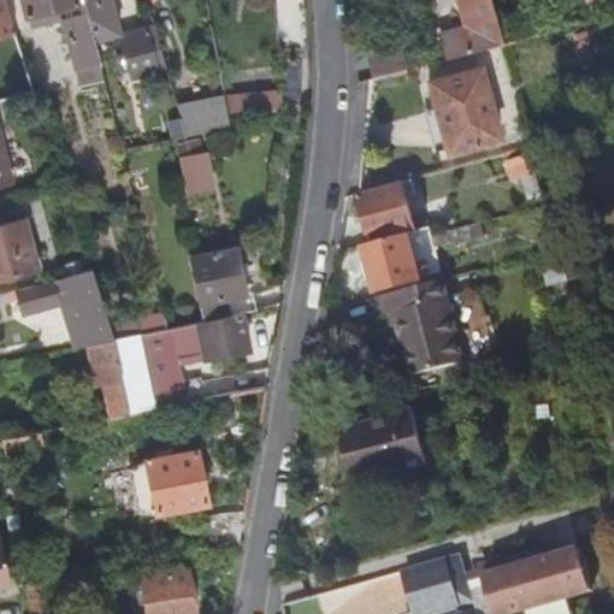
[(0,36),(13,33),(3,0),(0,0),(0,36)]
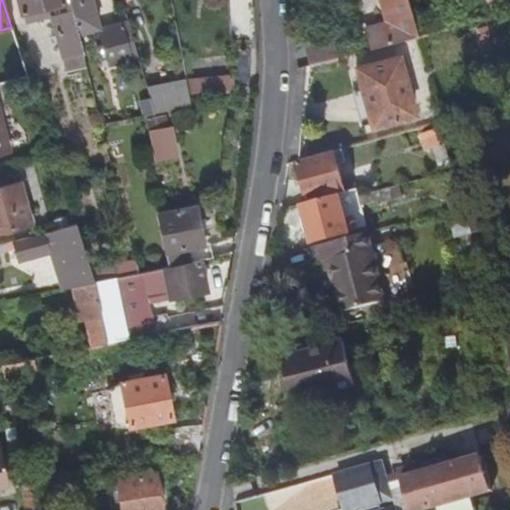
[(88,78),(76,33),(67,0),(16,0),(20,14),(50,6),(66,72),(79,69),(81,79),(88,78)]
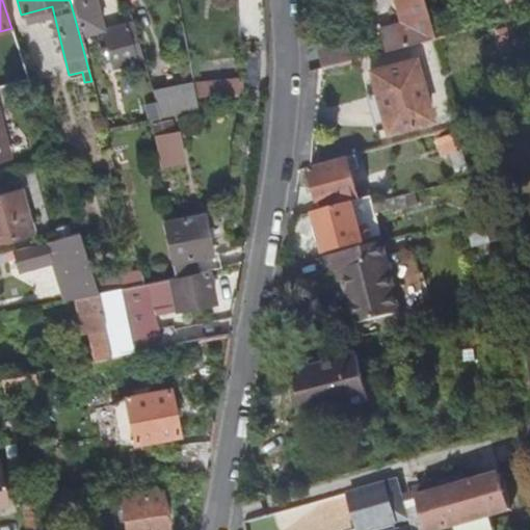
[(100,27),(102,27),(94,0),(70,0),(79,34),(100,28),(100,27)]
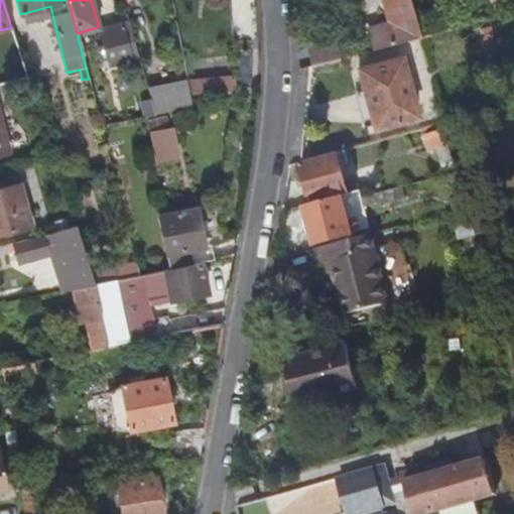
[(420,36),(410,0),(383,0),(389,21),(371,25),(377,47),(420,36)]
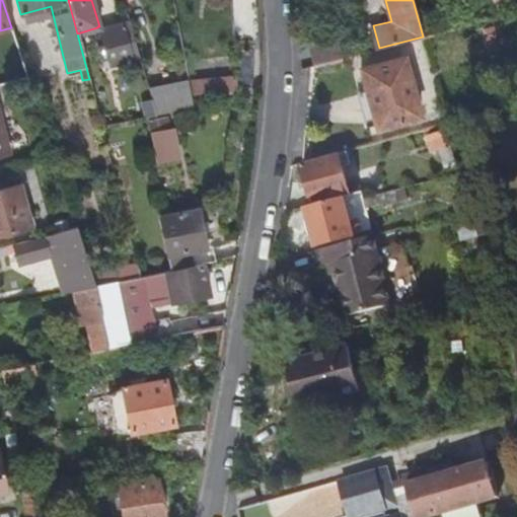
[(97,27),(98,31),(123,25),(122,20),(99,26),(97,26),(97,27)]
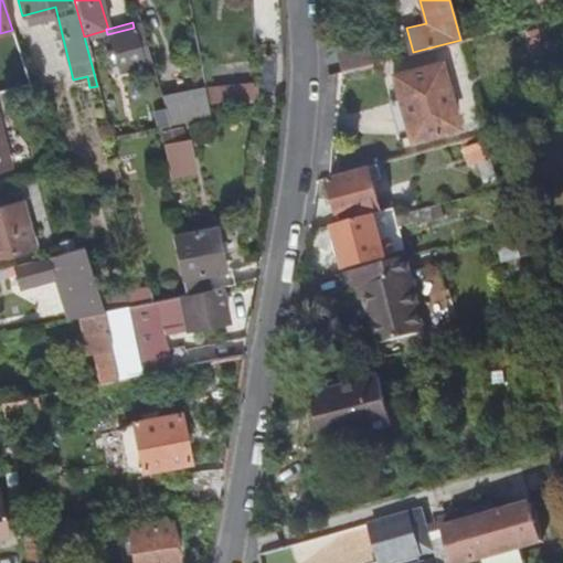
[(134,28),(107,34),(117,72),(144,64),(134,28)]
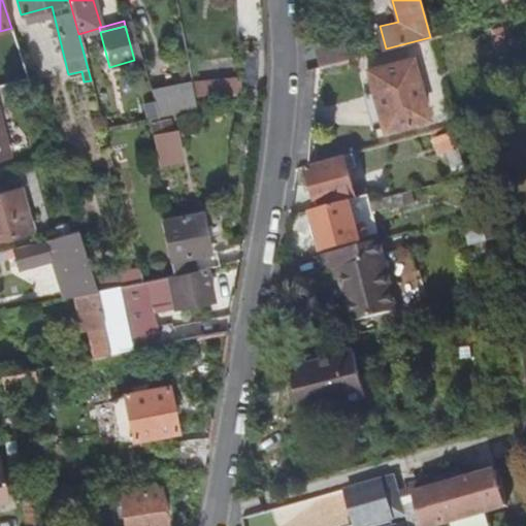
[(409,58),(366,70),(382,130),(426,118),(409,58)]
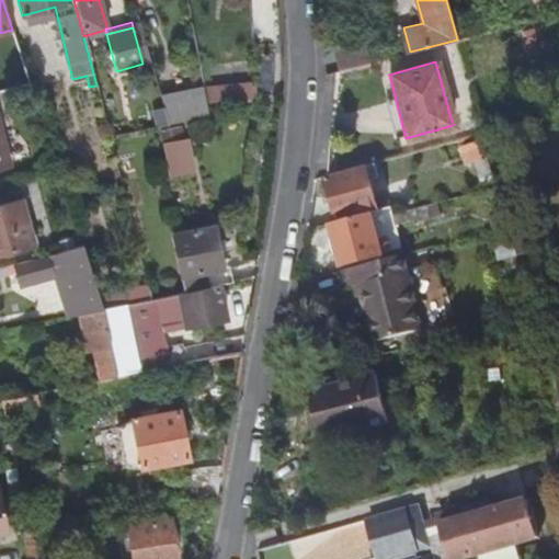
[(202,102),(251,99),(251,86),(204,88),(202,71),(196,72),(202,102)]
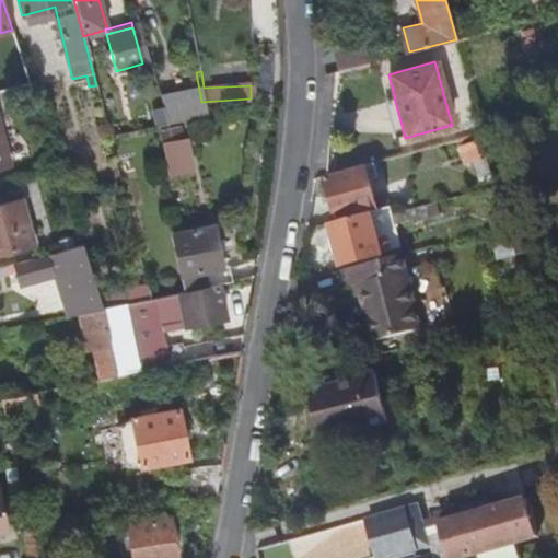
[(162,139),(186,135),(185,126),(160,130),(162,139)]
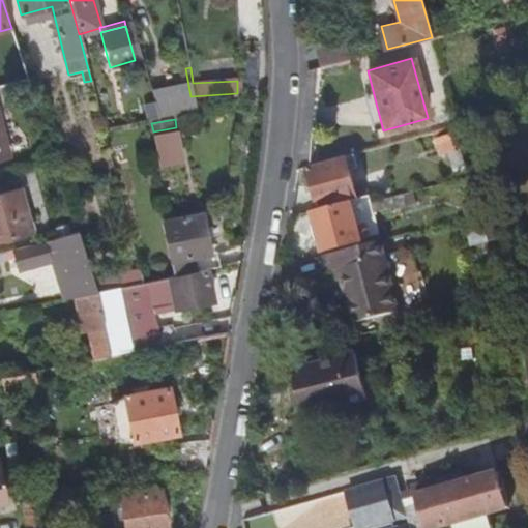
[(176,127),(153,132),(159,165),(182,160),(176,127)]
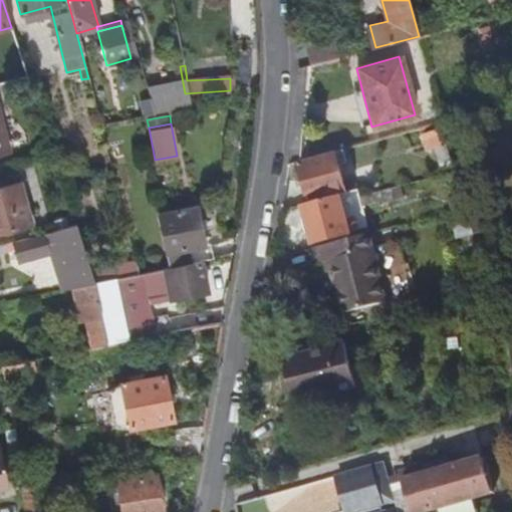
[(421,135),(426,150),(442,146),(438,130),(421,135)]
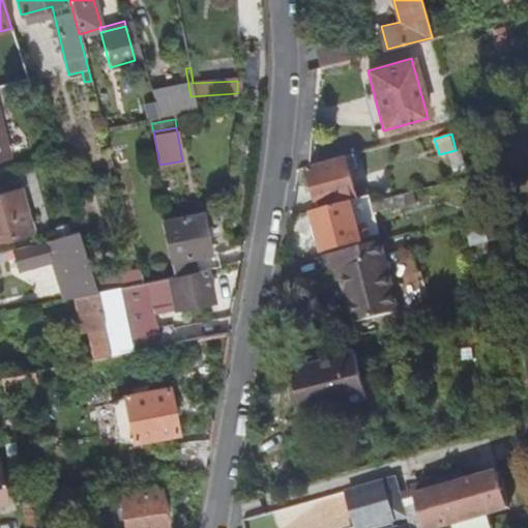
[(354,199),(343,156),(305,167),(317,209),(348,201),(354,199)]
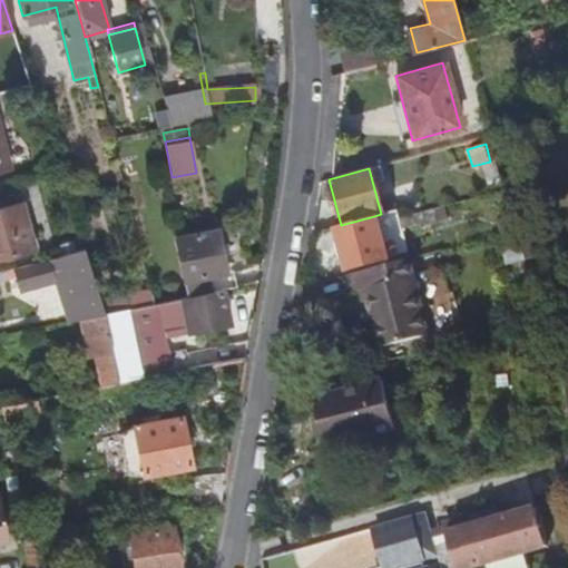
[(460,201),(399,217),(401,228),(428,221),(430,228),(466,218),(460,201)]
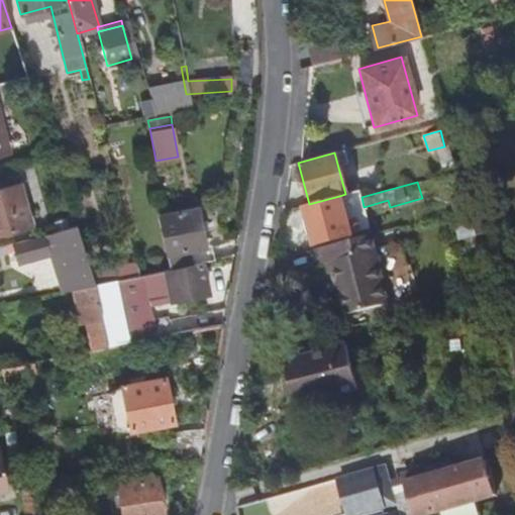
[(0,232),(30,224),(18,184),(0,188),(0,232)]
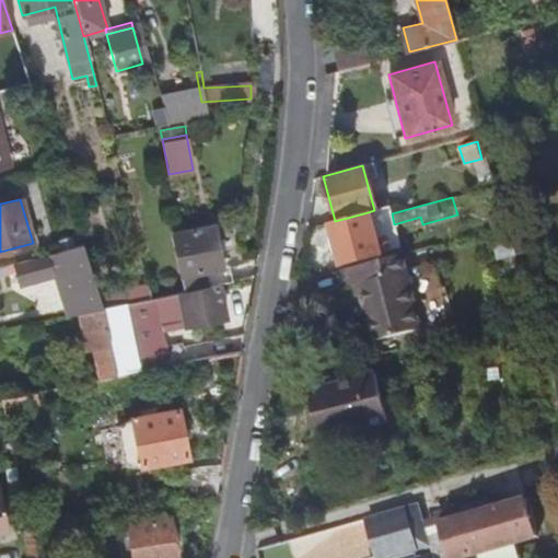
[(379,253),(368,212),(335,221),(328,223),(340,264),(379,253)]
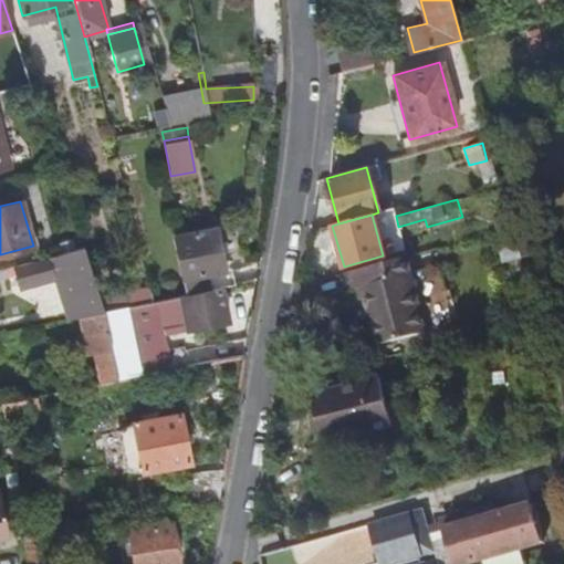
[(534,221),(512,227),(518,257),(519,258),(542,251),(534,221)]
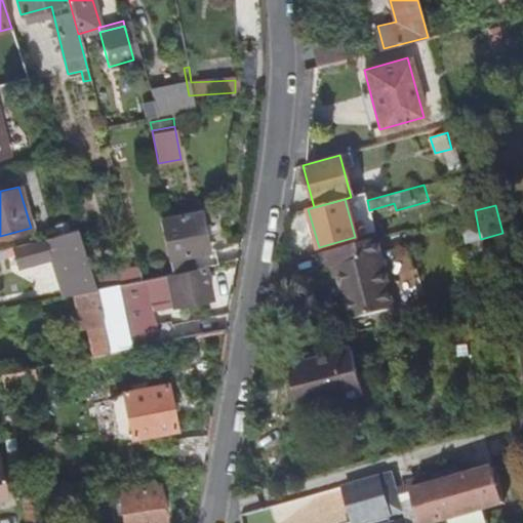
[(465,243),(480,238),(475,210),(456,215),(465,243)]
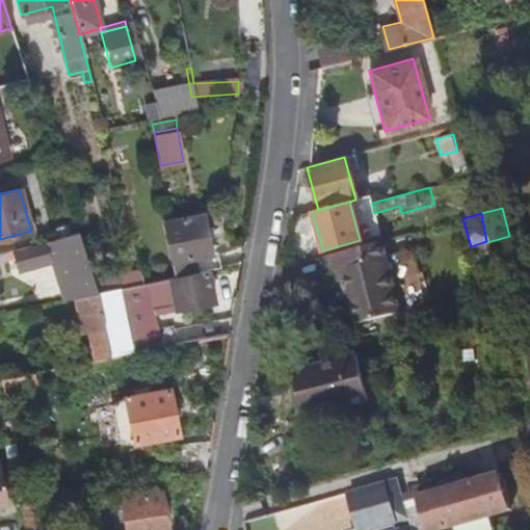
[(207,270),(218,268),(215,252),(209,253),(202,214),(162,222),(174,277),(207,270)]
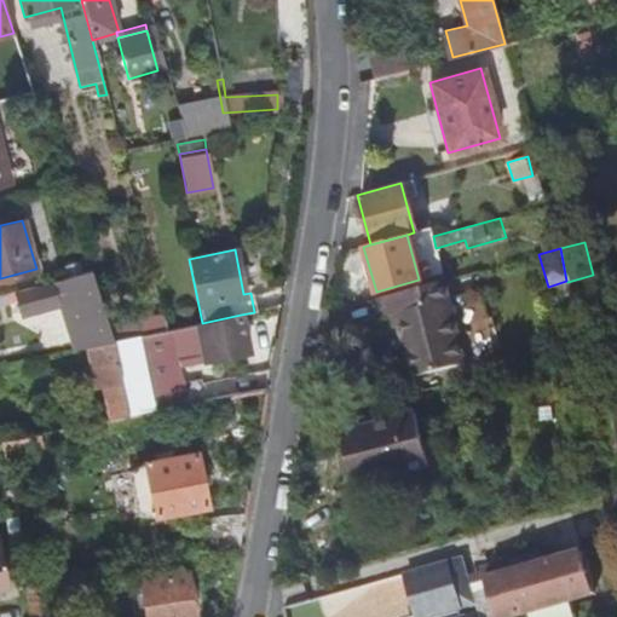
[(115,341),(110,328),(91,270),(1,295),(5,306),(18,303),(23,317),(61,304),(75,350),(87,347),(115,341)]
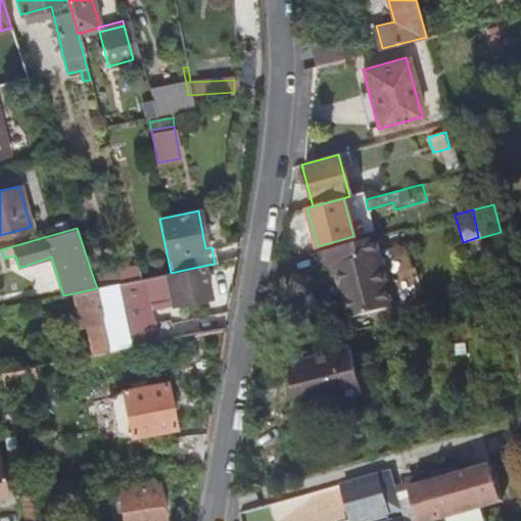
[(338,274),(334,275),(344,320),(389,306),(377,251),(374,237),(318,252),(321,269),(332,266),(336,265),(338,274)]
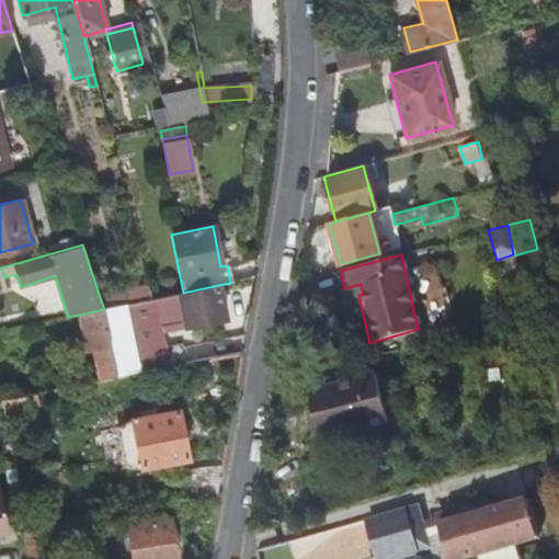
[(150,299),(104,309),(116,377),(171,366),(157,329),(183,323),(184,328),(225,319),(218,285),(183,293),(150,299)]
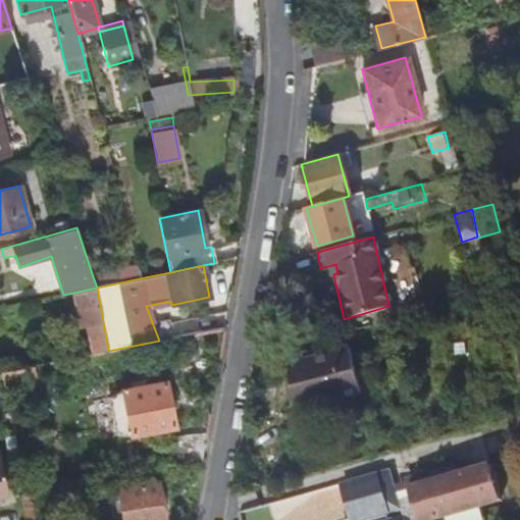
[(97,288),(140,278),(137,266),(93,276),(97,288)]
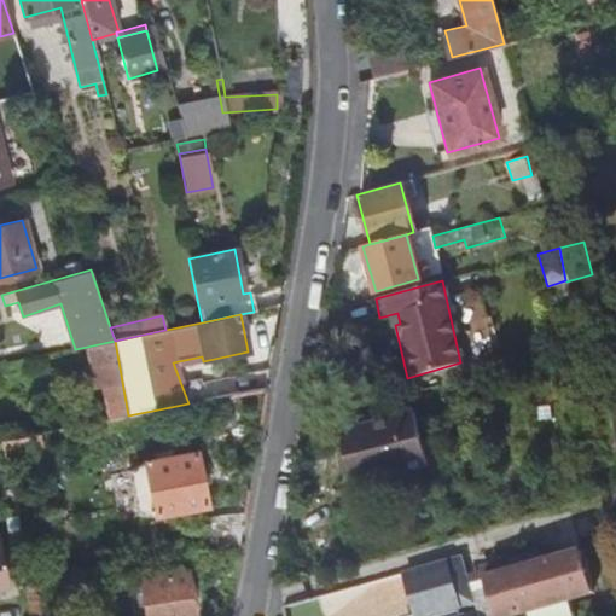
[(110,419),(128,416),(115,341),(87,347),(94,385),(102,383),(110,419)]
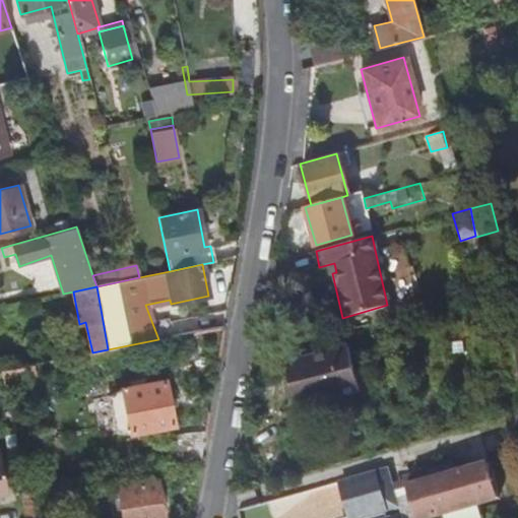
[(286,362),(298,406),(359,390),(347,345),(286,362)]
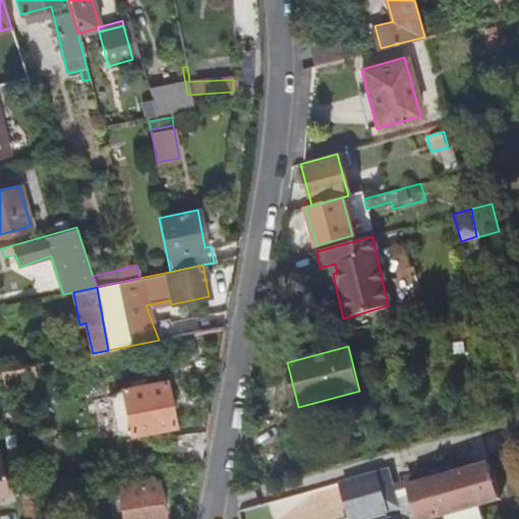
[(0,377),(2,388),(25,384),(23,377),(52,370),(50,361),(0,370),(0,377)]
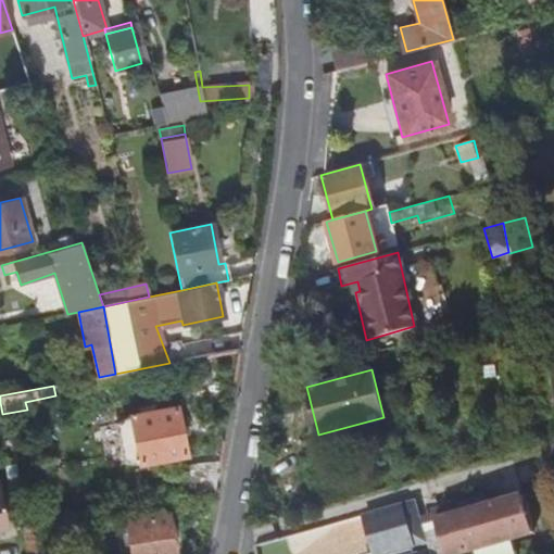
[(141,466),(187,455),(175,407),(129,418),(114,427),(124,465),(141,466)]
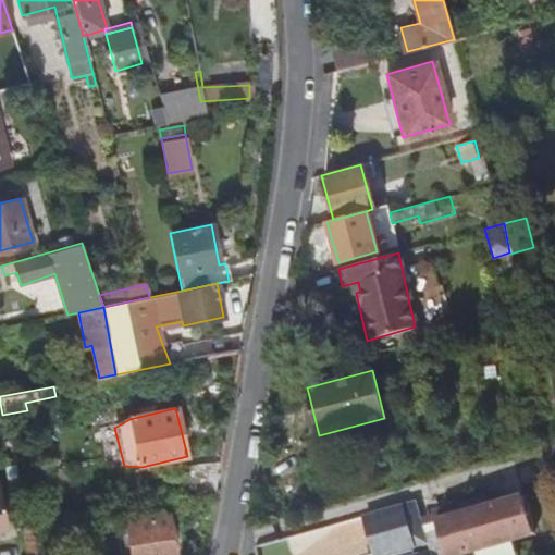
[(432,510),(435,520),(488,505),(484,495),(432,510)]
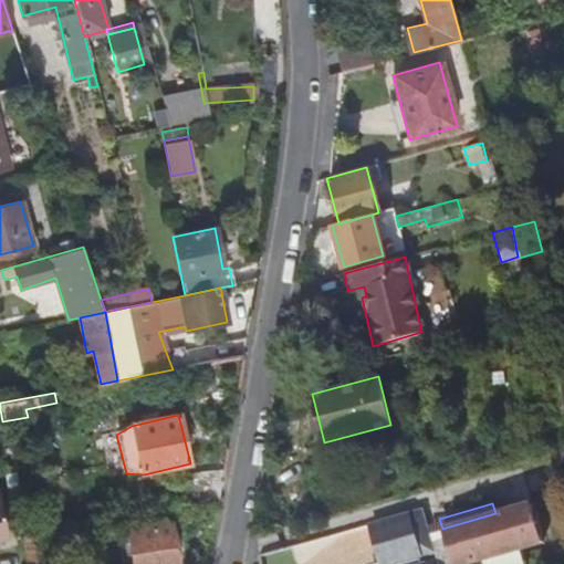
[(441,529),(451,563),(460,563),(480,557),(481,563),(525,563),(521,546),(542,541),(531,503),(495,513),(442,529),(441,529)]
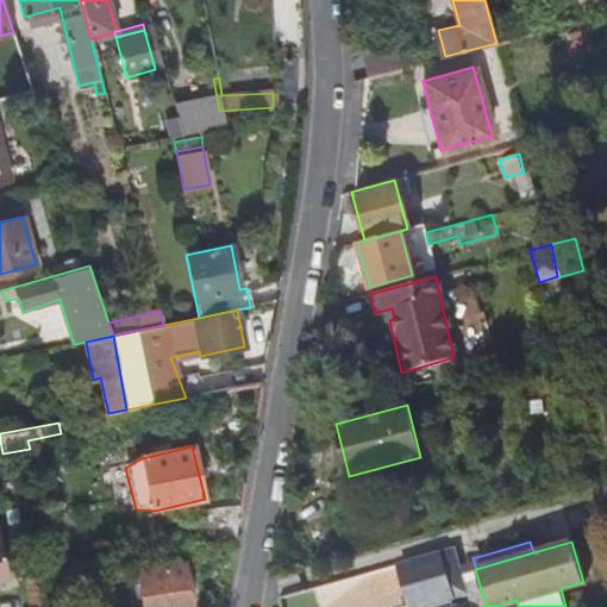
[(454,606),(451,598),(467,593),(462,573),(454,546),(395,563),(406,606),(454,606)]
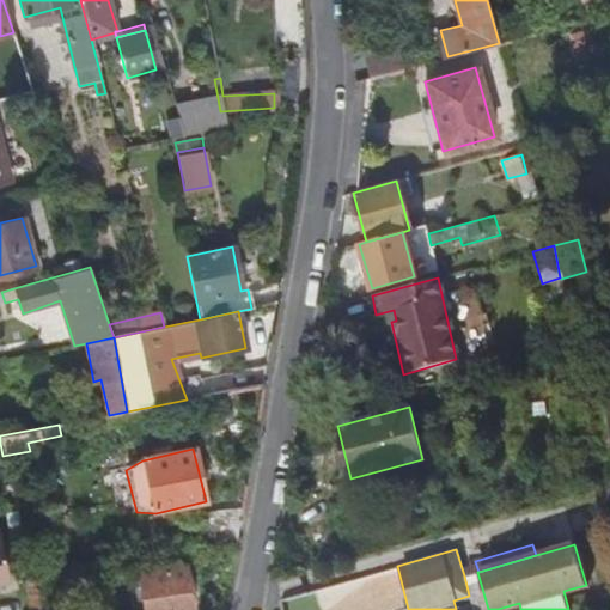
[(138,573),(144,609),(193,609),(184,563),(138,573)]
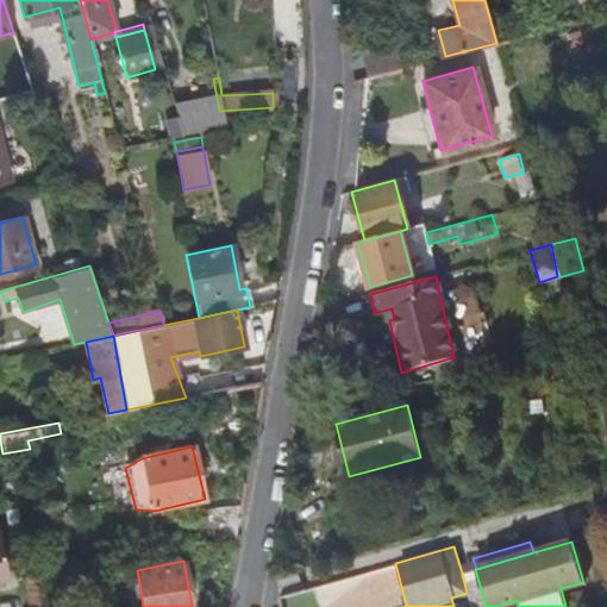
[(470,606),(486,606),(475,569),(462,573),(467,593),(470,606)]
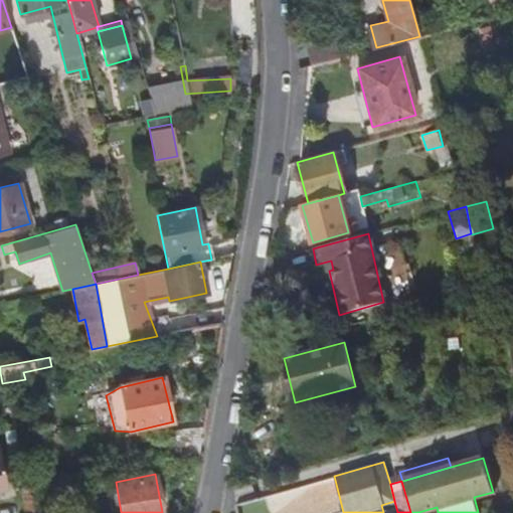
[(20,488),(23,512),(36,512),(32,486),(20,488)]
